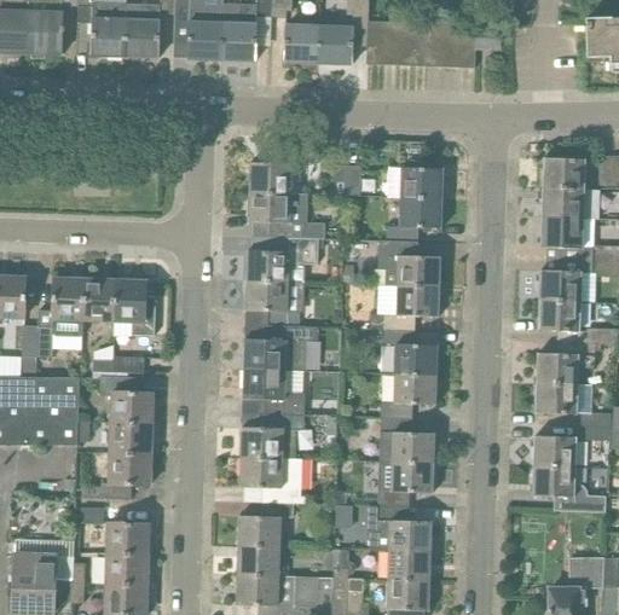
[(0,0),(0,51),(28,52),(29,9),(29,0),(0,0)]
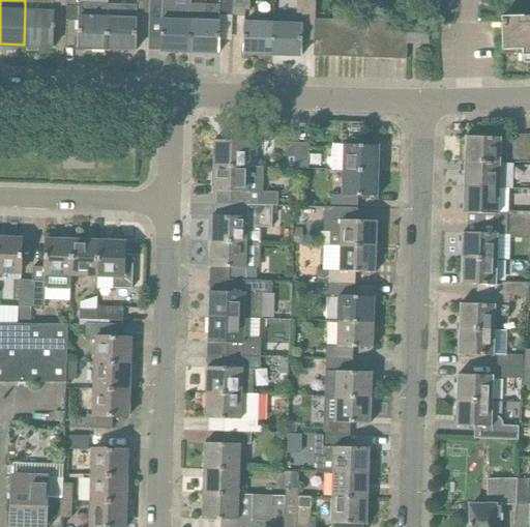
[(25,0),(25,7),(24,45),(53,46),(54,4),(66,4),(66,0),(25,0)]
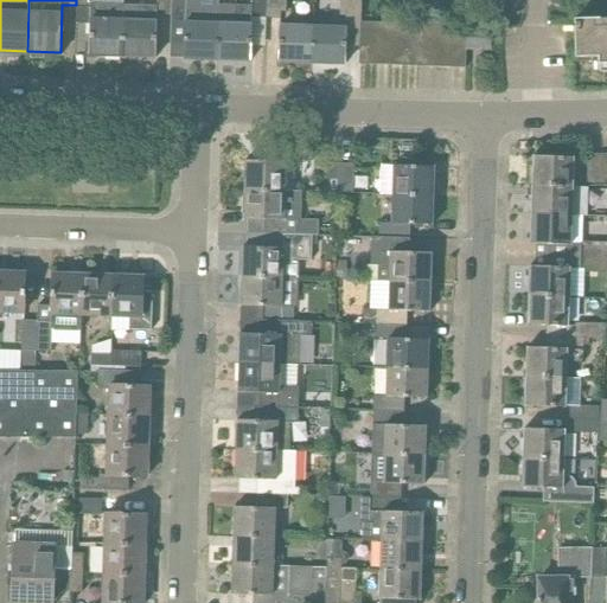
[(89,53),(122,55),(123,2),(91,1),(91,0),(76,0),(76,5),(76,21),(89,23),(89,53)]
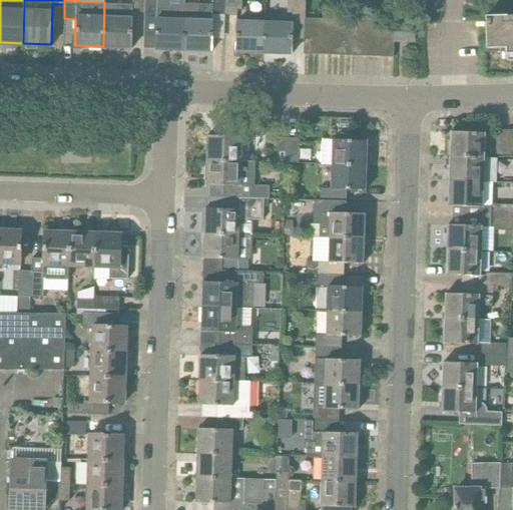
[(106,1),(103,46),(131,47),(132,11),(144,11),(144,0),(131,0),(131,2),(106,1)]
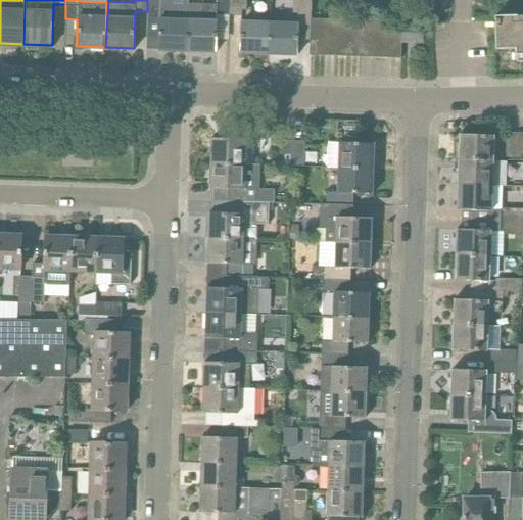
[(187,49),(188,17),(174,16),(174,0),(147,0),(147,11),(159,11),(158,48),(187,49)]
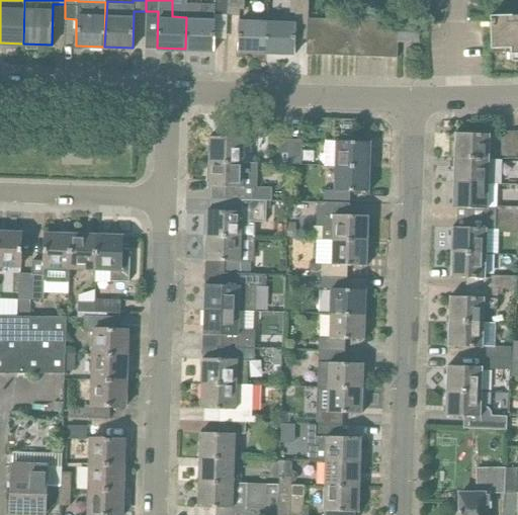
[(186,17),(185,49),(213,50),(214,13),(227,13),(228,0),(213,0),(213,3),(204,2),(203,17),(186,17)]
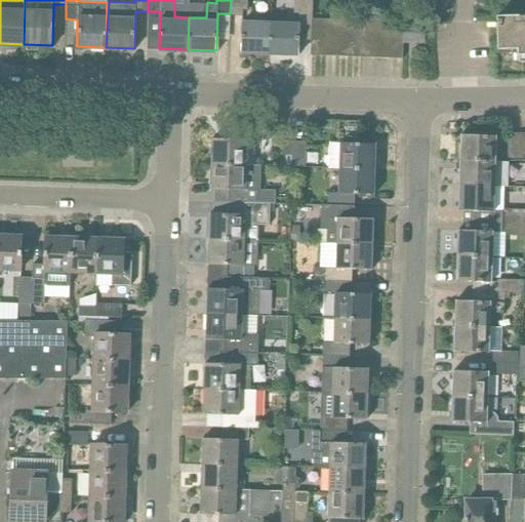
[(231,0),(230,13),(242,14),(243,8),(247,8),(247,0),(231,0)]
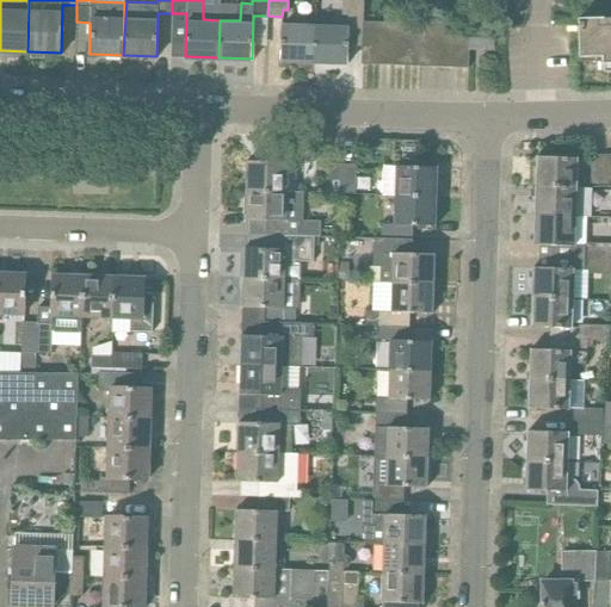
[(349,44),(362,44),(363,19),(363,0),(341,0),(341,13),(349,13),(349,26),(314,25),(313,61),(347,62),(349,44)]
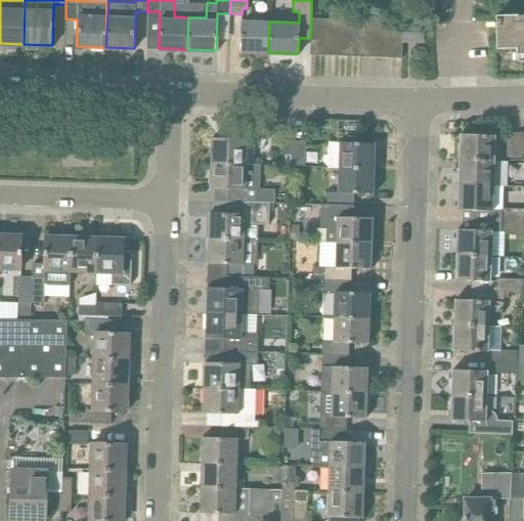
[(523,13),(495,15),(496,48),(516,48),(516,54),(523,53),(523,13)]
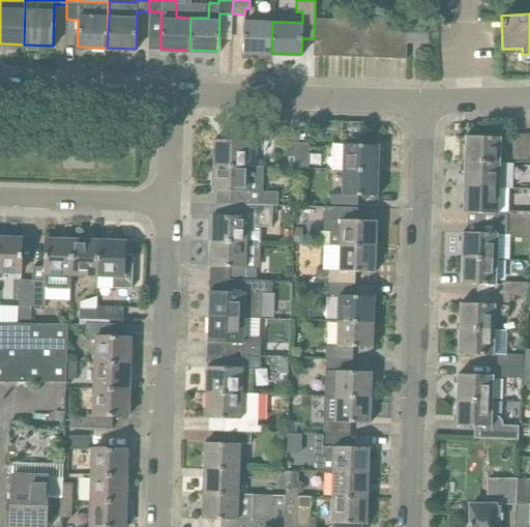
[(314,54),(327,55),(328,18),(315,17),(314,38),(314,54)]
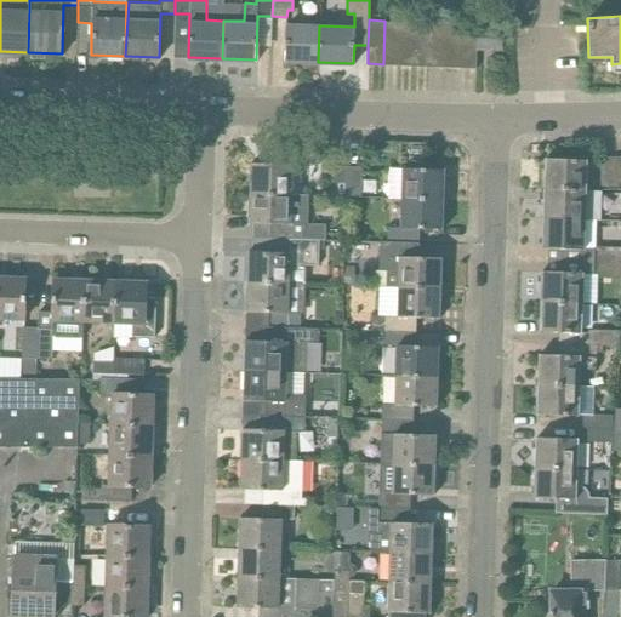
[(383,64),(399,64),(400,21),(385,21),(383,64)]
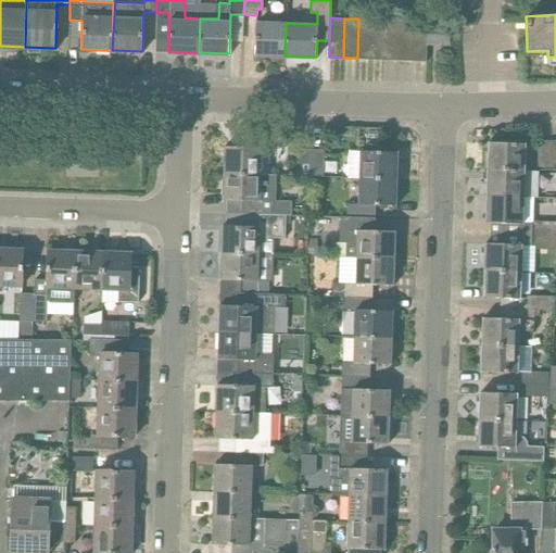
[(357,58),(370,59),(371,20),(358,19),(357,58)]
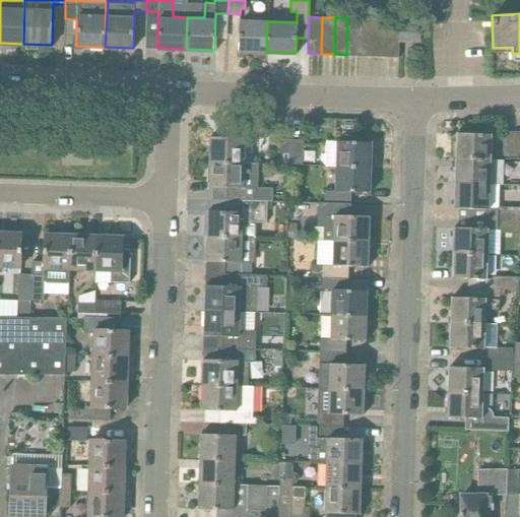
[(346,55),(360,55),(361,18),(347,18),(346,55)]
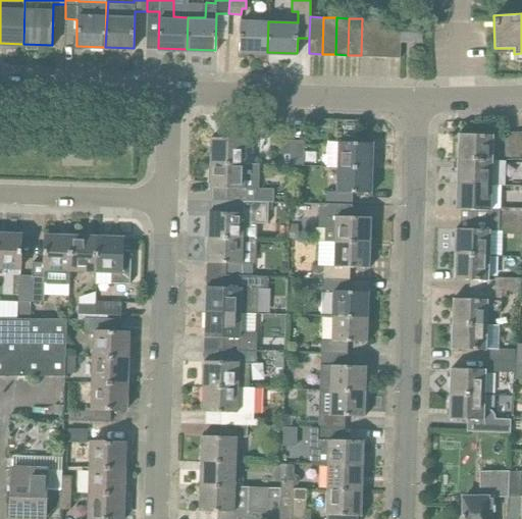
[(361,55),(374,56),(375,19),(362,18),(361,55)]
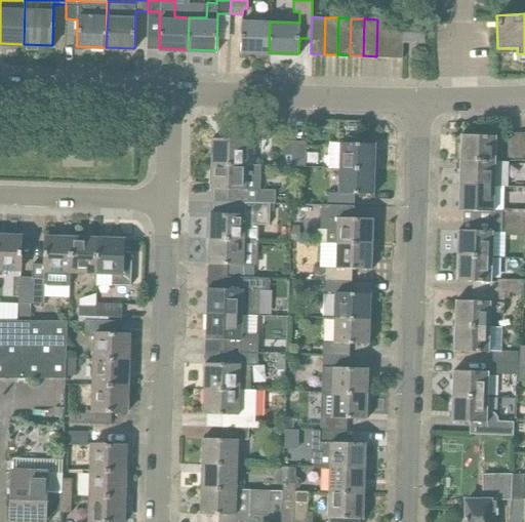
[(376,56),(390,56),(391,19),(377,19),(376,56)]
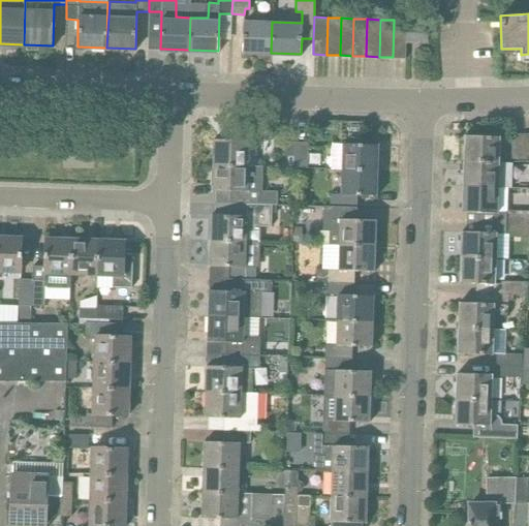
[(406,57),(406,39),(407,23),(407,20),(394,20),(393,57),(406,57)]
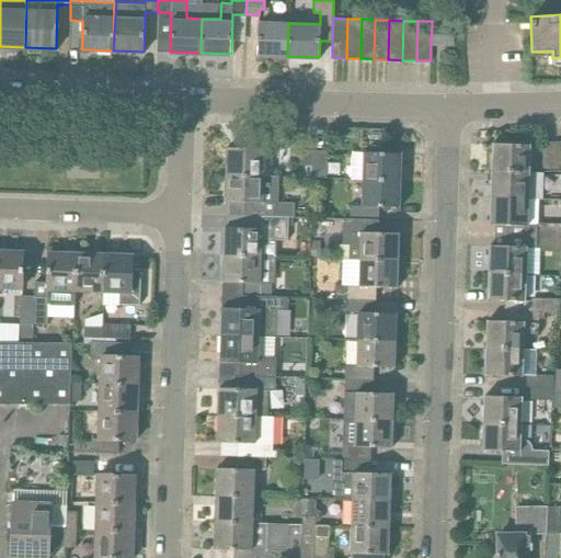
[(258,55),(287,56),(288,23),(259,22),(258,55)]
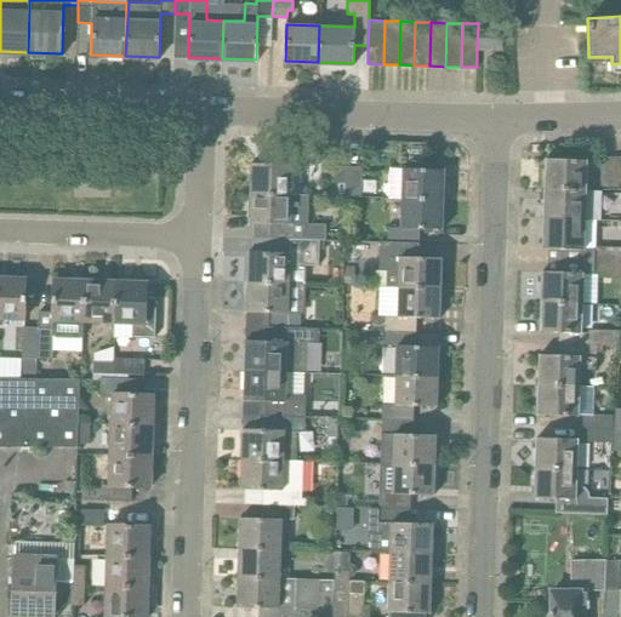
[(478,27),(477,46),(501,47),(501,28),(478,27)]
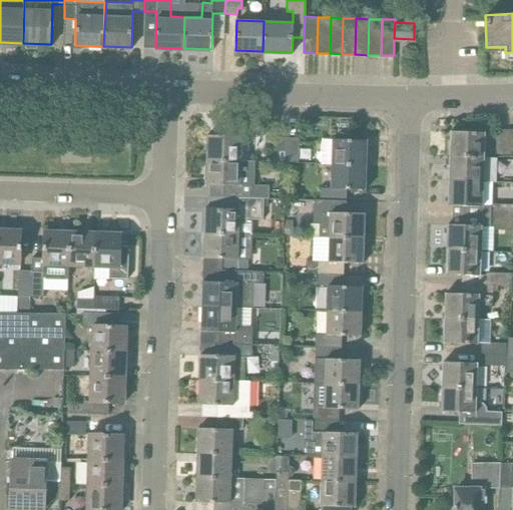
[(496,155),(509,154),(508,128),(495,128),(496,155)]
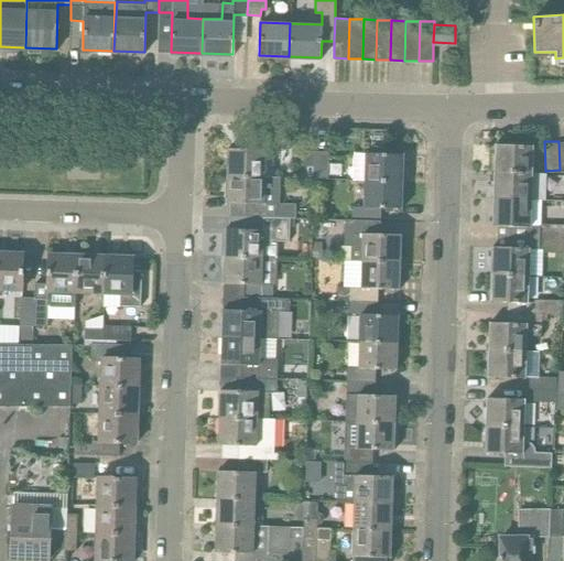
[(494,169),(532,171),(533,144),(495,143),(494,169)]
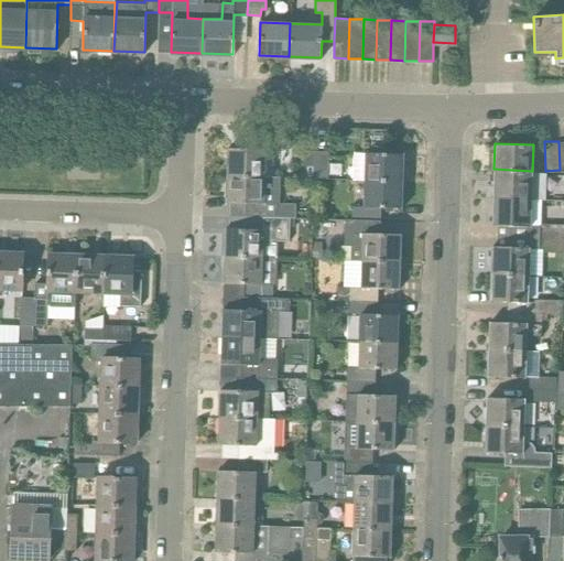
[(226,175),(228,175),(264,175),(266,148),(227,147),(227,149),(229,149),(228,173),(226,173),(226,175)]
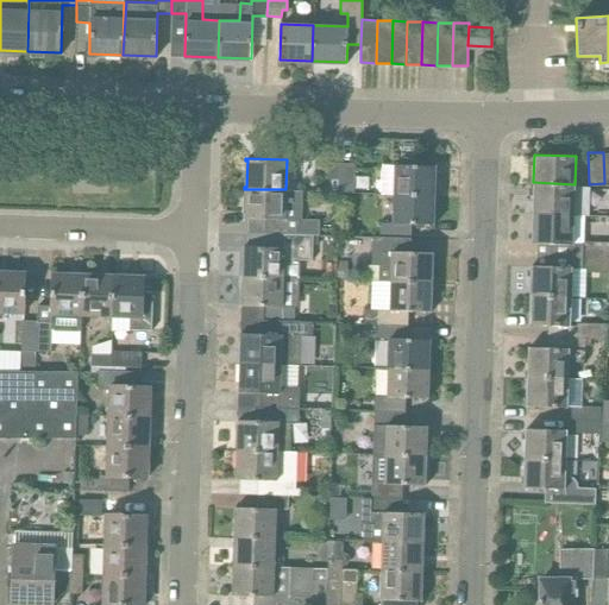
[(325,190),(339,191),(340,162),(326,161),(325,190)]
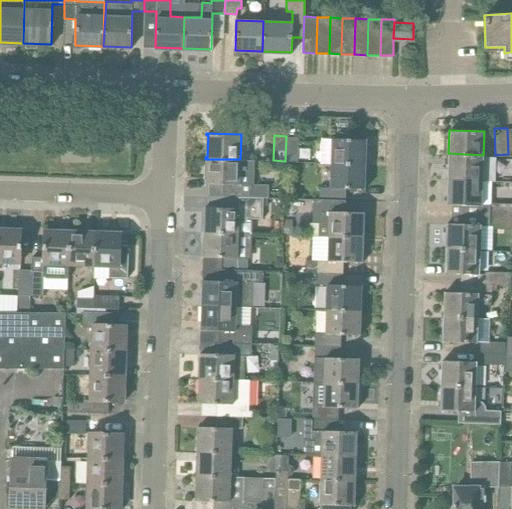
[(285,161),(297,161),(298,136),(286,136),(285,161)]
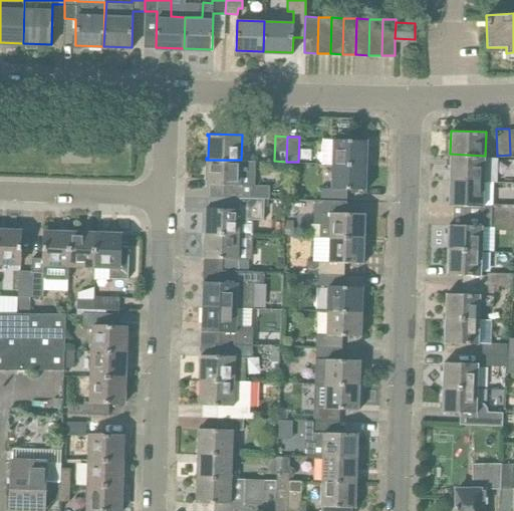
[(332,163),(365,163),(366,141),(367,141),(368,140),(333,138),(332,163)]
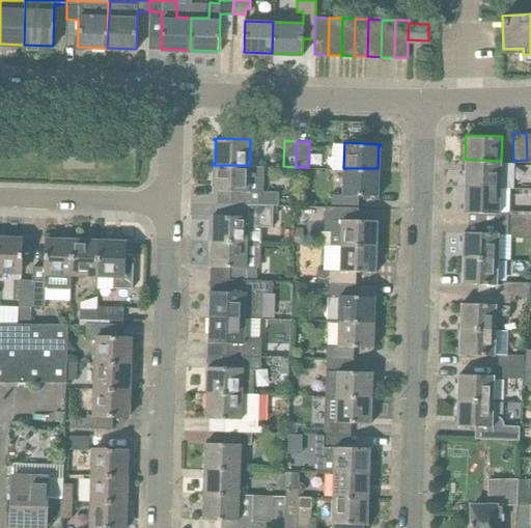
[(464,185),(500,187),(501,161),(465,159),(464,185)]
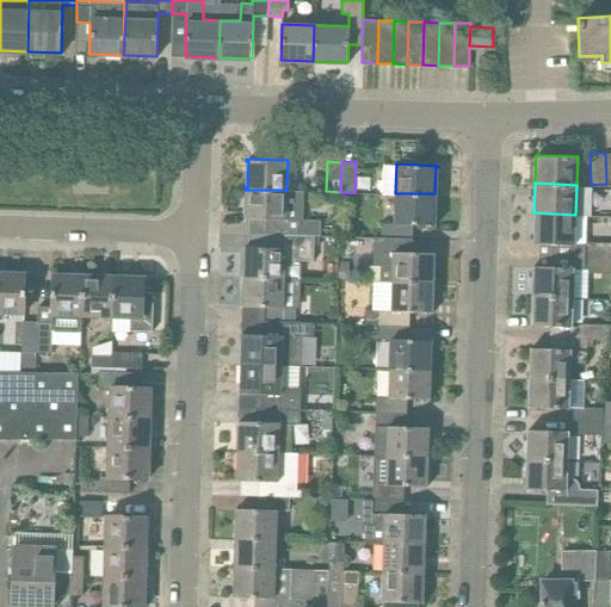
[(298,220),(285,220),(287,190),(247,190),(246,216),(245,216),(244,218),(267,218),(266,233),(298,234),(298,220)]
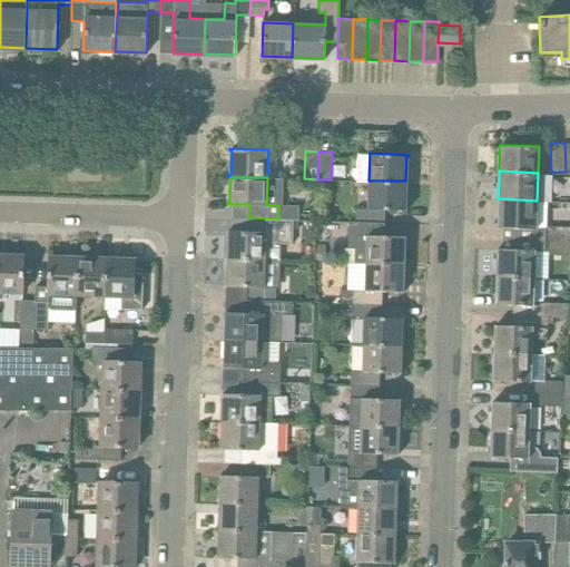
[(355,221),(384,222),(385,209),(406,209),(406,207),(404,207),(405,183),(408,183),(408,181),(405,181),(369,181),(369,208),(355,207),(355,221)]
